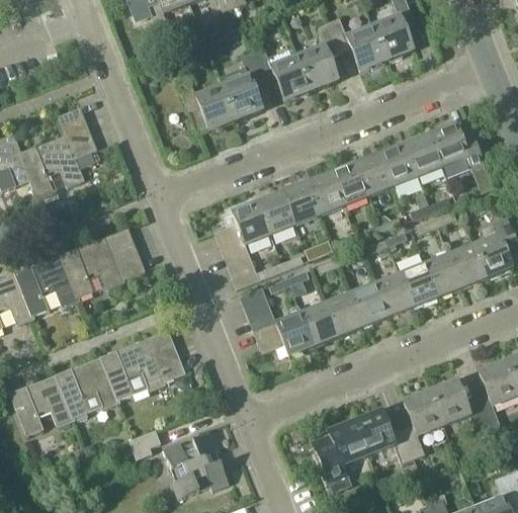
[(158,0),(159,2),(148,6),(159,36),(171,31),(164,13),(189,3),(188,0),(158,0)]
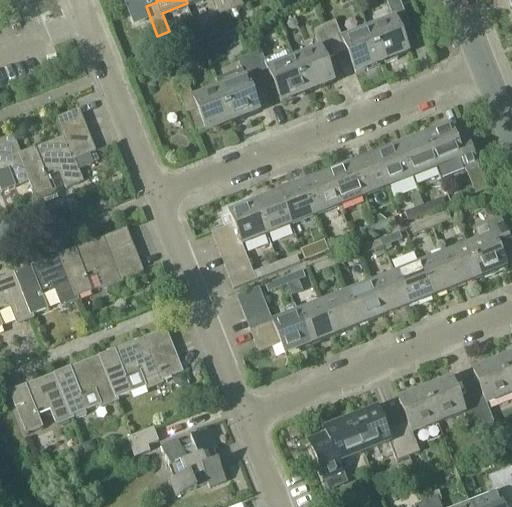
[(186,0),(187,3),(194,0),(215,0),(220,11),(223,10),(232,7),(229,0),(186,0)]
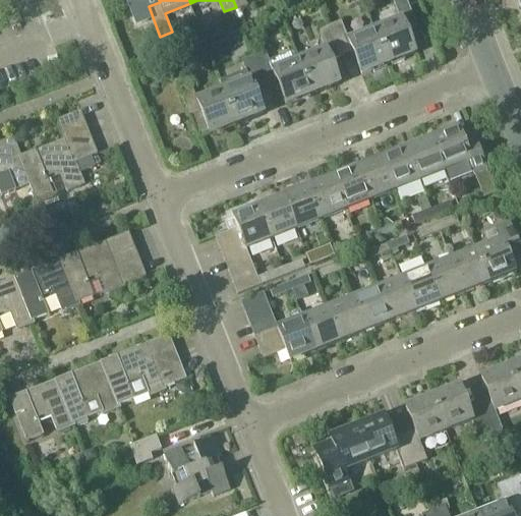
[(233,0),(236,7),(237,11),(239,14),(243,13),(240,5),(247,2),(246,0),(233,0)]
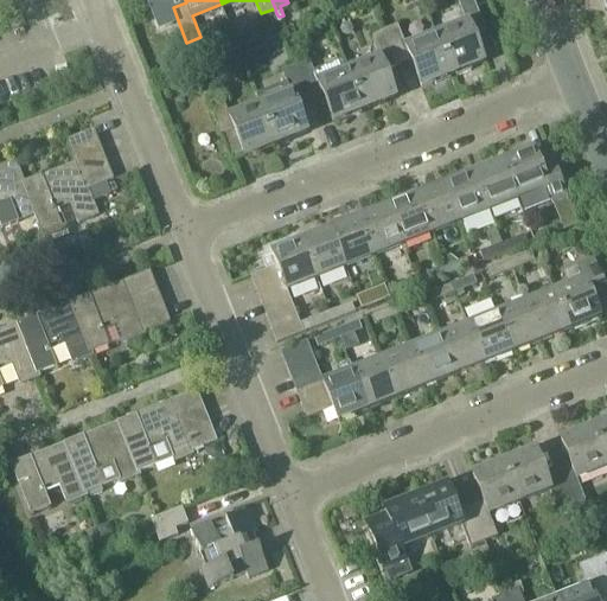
[(468,19),(438,31),(453,70),(455,69),(457,72),(472,66),(471,63),(484,58),(473,31),(486,26),(475,0),(460,0),(468,19)]
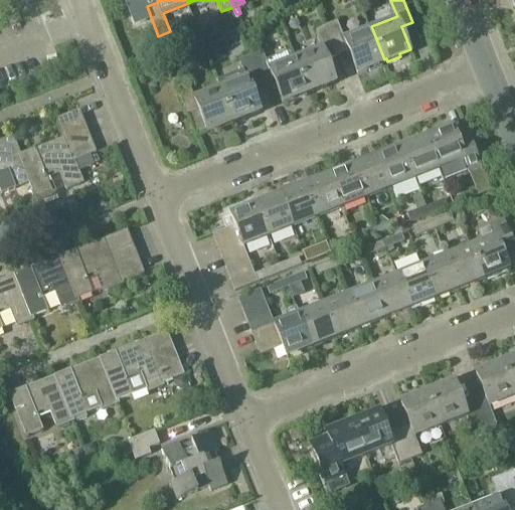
[(338,17),(326,22),(337,52),(349,47),(358,70),(368,65),(369,68),(382,63),(381,60),(384,59),(371,26),(345,36),(338,17)]
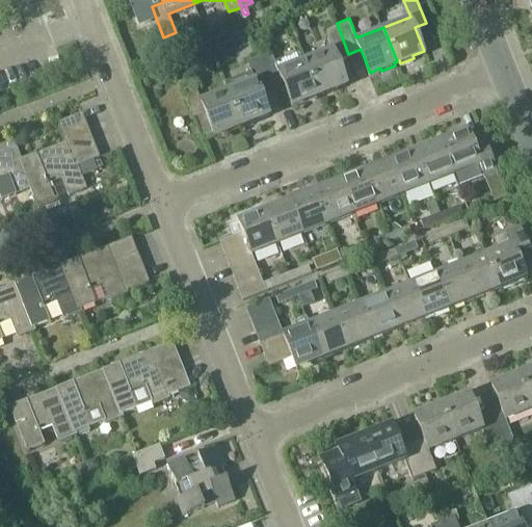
[(333,47),(306,58),(319,93),(322,91),(321,88),(334,84),(335,86),(346,81),(337,58),(348,54),(337,23),(324,27),(333,47)]
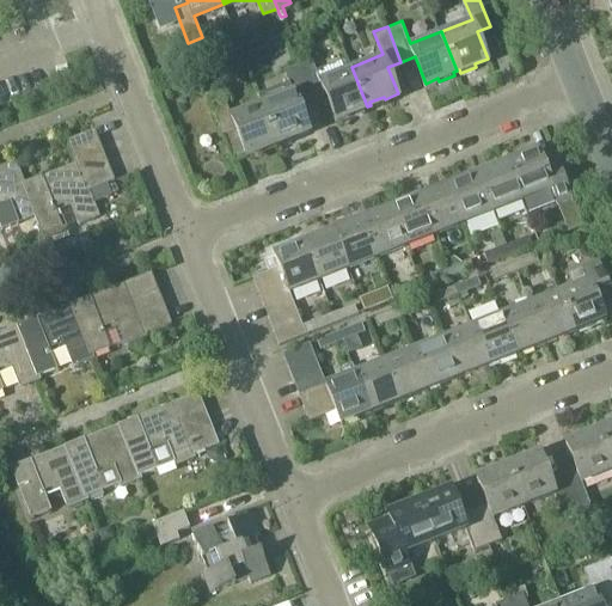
[(312,56),(298,62),(312,98),(326,92),(336,118),(350,114),(349,111),(363,105),(365,108),(367,106),(352,67),(322,78),(312,56)]
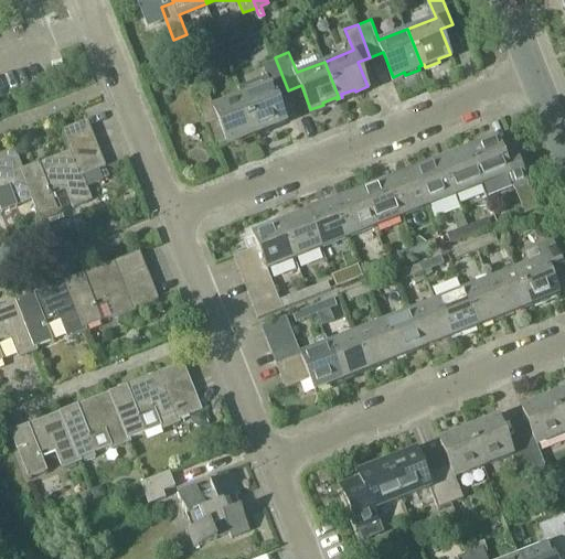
[(51,58),(55,70),(65,65),(61,55),(51,58)]
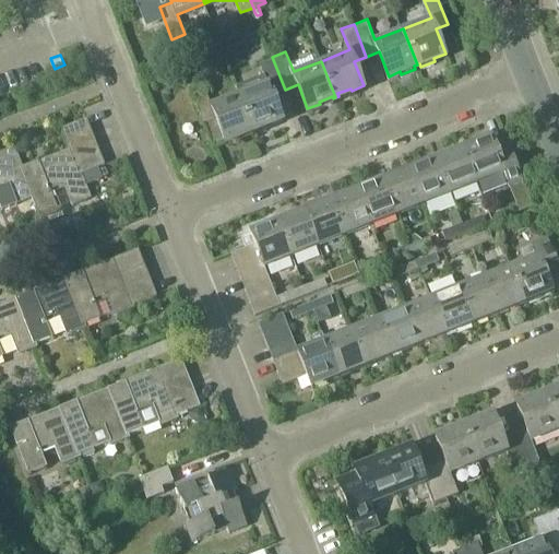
[(264,72),(236,83),(239,93),(253,130),(258,128),(257,126),(270,120),(271,122),(283,118),(273,94),(285,90),(272,57),(260,61),(264,72)]
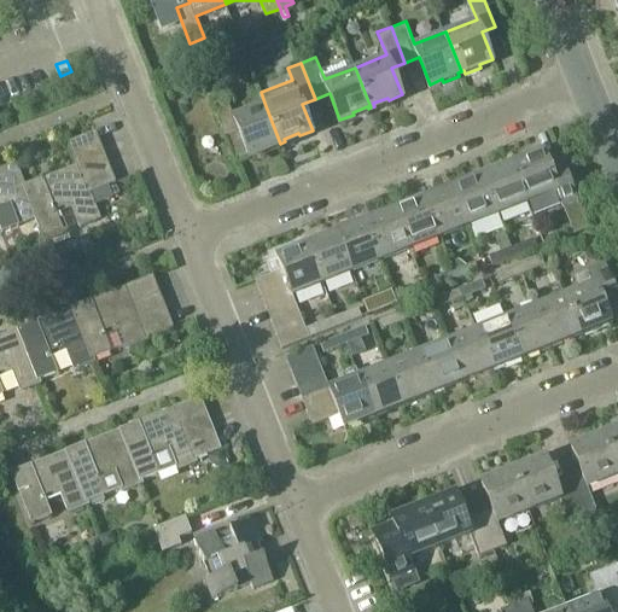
[(226,92),(211,98),(226,134),(239,128),(250,156),(263,151),(262,147),(277,141),(278,145),(280,144),(264,103),(234,115),(226,92)]
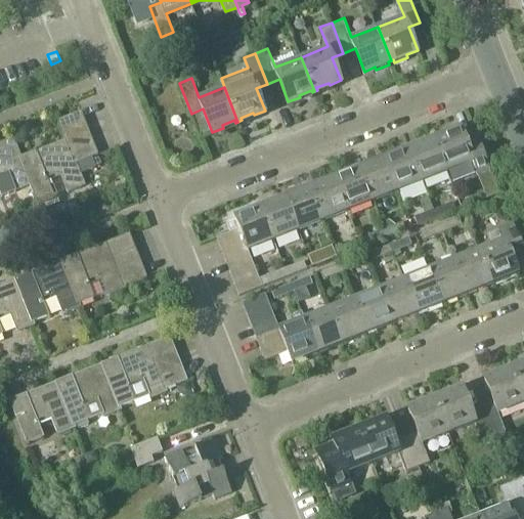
[(57,117),(61,128),(86,119),(81,107),(57,117)]
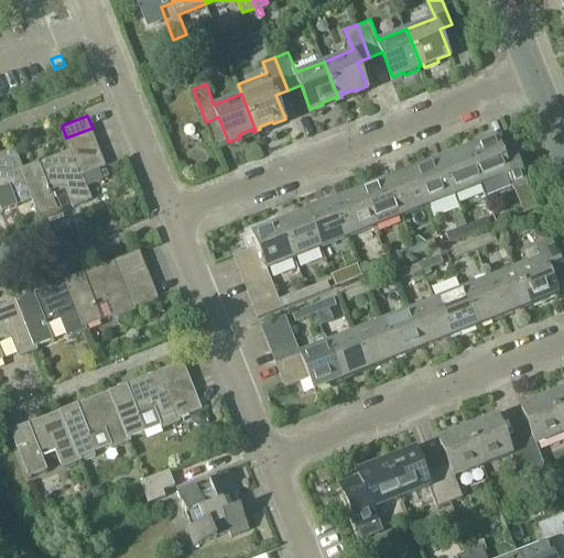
[(66,138),(71,149),(97,139),(93,128),(66,138)]
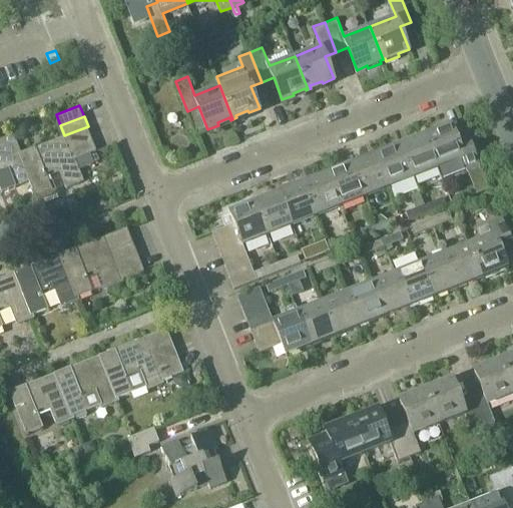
[(451,122),(425,132),(438,164),(462,154),(467,168),(479,163),(466,130),(462,131),(461,128),(454,131),(451,122)]
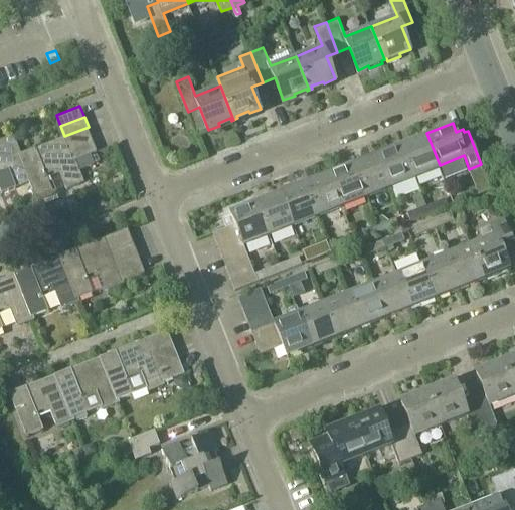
[(64,136),(68,146),(92,137),(89,127),(64,136)]
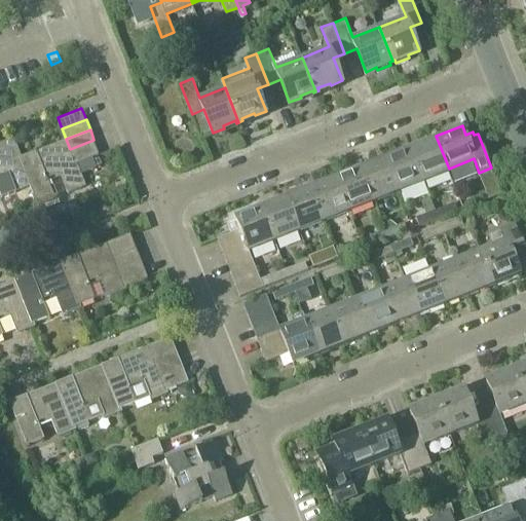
[(436,136),(412,146),(424,178),(449,169),(436,136)]
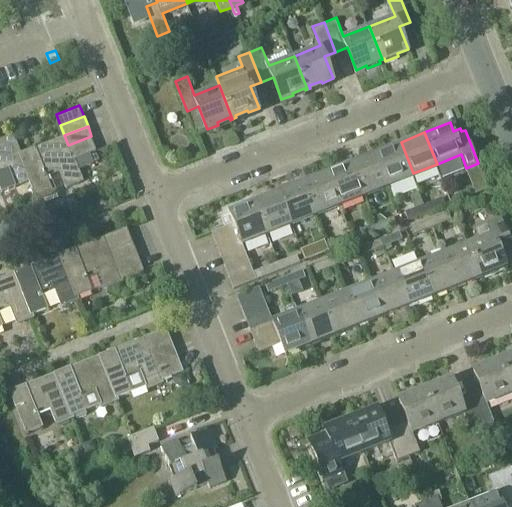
[(0,187),(1,189),(15,184),(15,182),(28,177),(29,176),(19,151),(20,150),(13,134),(0,138),(0,187)]
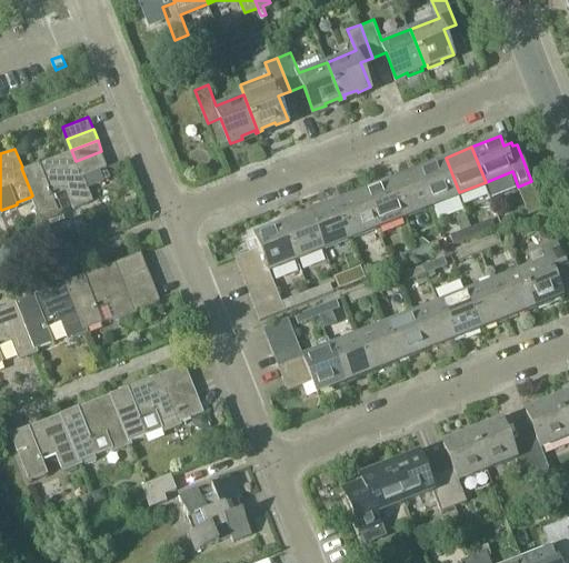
[(22,167),(21,168),(32,195),(31,197),(39,215),(40,214),(41,220),(63,211),(57,194),(53,197),(52,193),(67,188),(73,204),(91,197),(87,184),(83,173),(80,174),(76,161),(71,150),(40,162),(40,160),(22,167)]
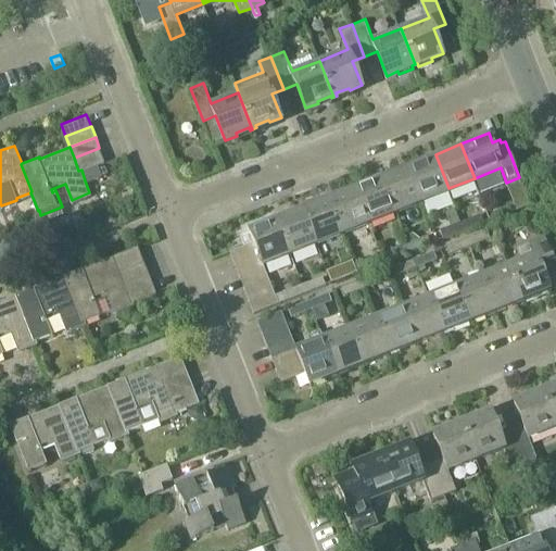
[(104,161),(99,148),(74,158),(78,171),(81,170),(98,164),(104,161)]
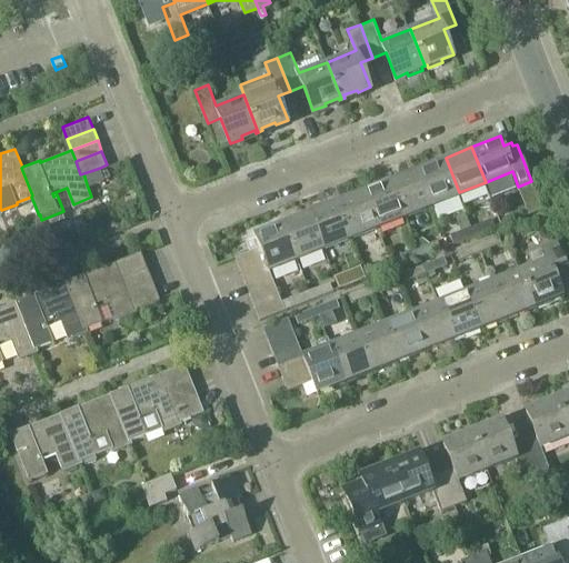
[(446,158),(417,169),(431,203),(459,192),(446,158)]
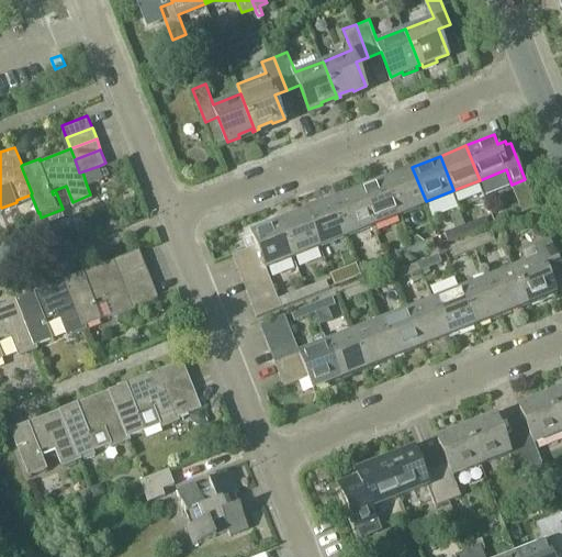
[(100,168),(99,166),(82,171),(86,182),(103,176),(102,174),(101,171),(100,169),(100,168)]
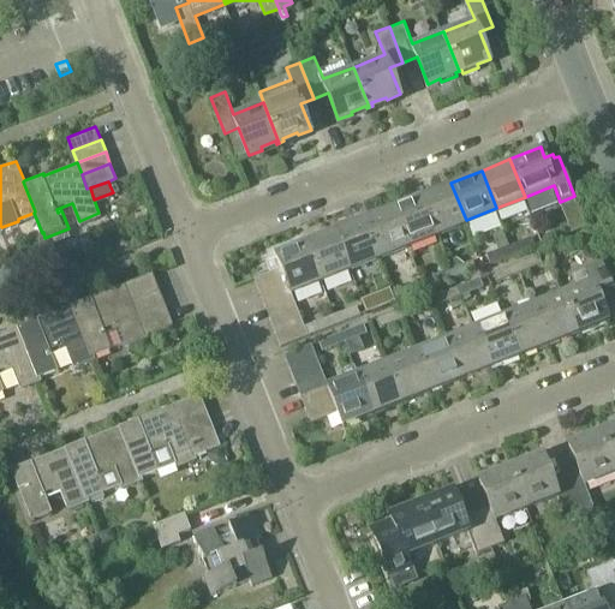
[(451,183),(422,193),(436,232),(466,220),(451,183)]
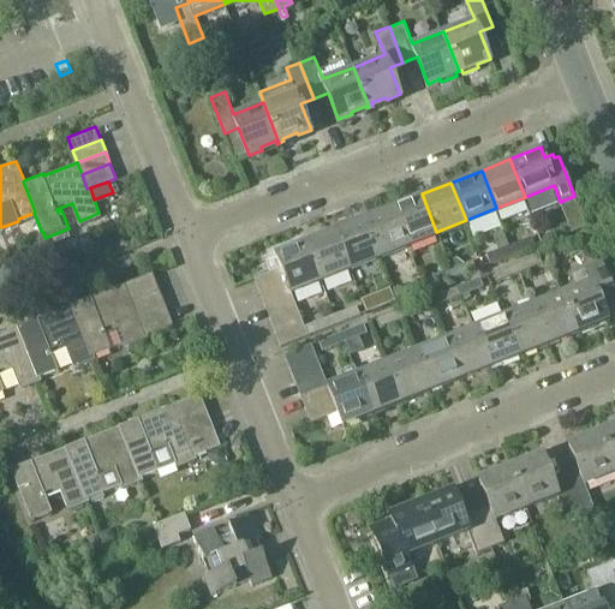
[(422,193),(393,206),(407,244),(436,232),(422,193)]
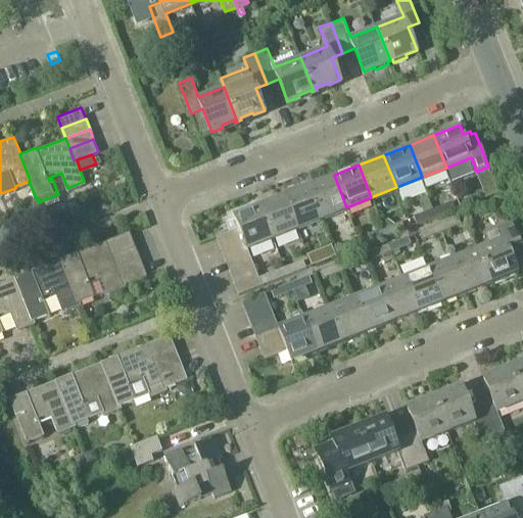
[(334,175),(308,185),(322,217),(346,207),(334,175)]
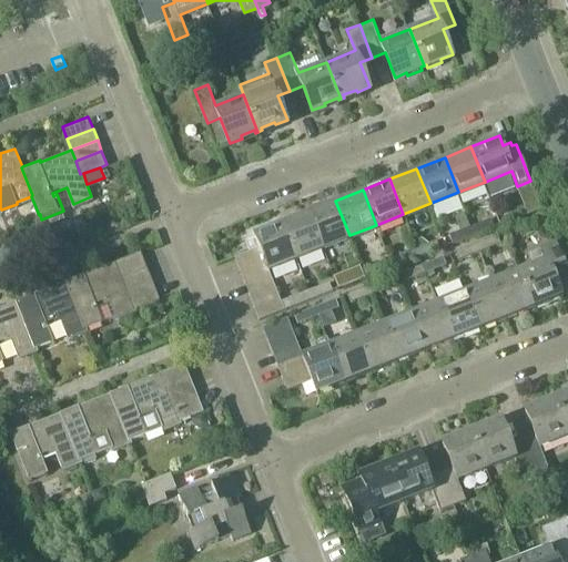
[(324,197),(306,204),(310,211),(308,211),(323,246),(350,235),(335,201),(327,204),(324,197)]
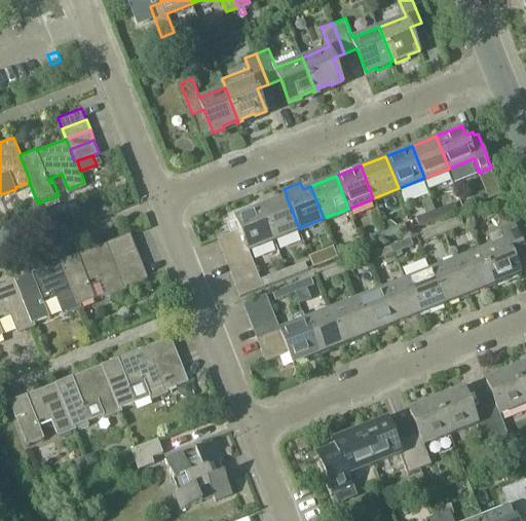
[(470,202),(489,194),(486,187),(467,194),(470,202)]
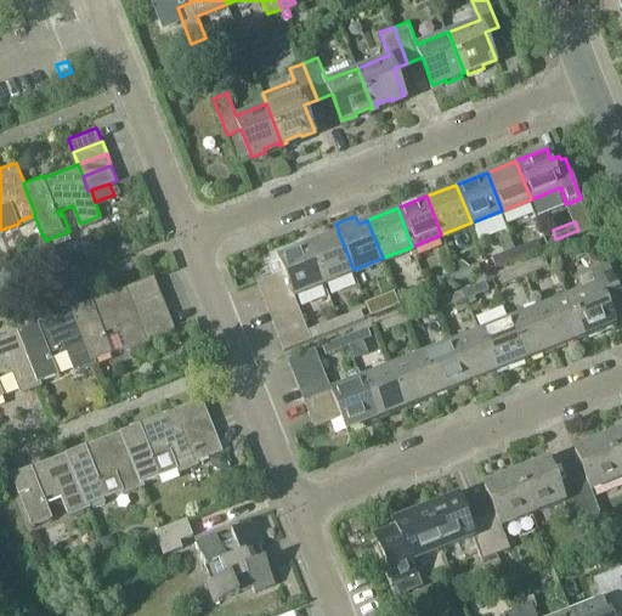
[(338,231),(307,243),(323,282),(354,270),(338,231)]
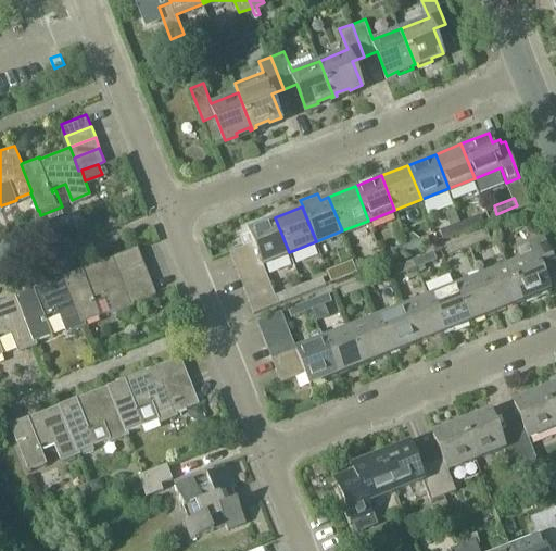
[(480,211),(460,220),(464,227),(483,220),(480,211)]
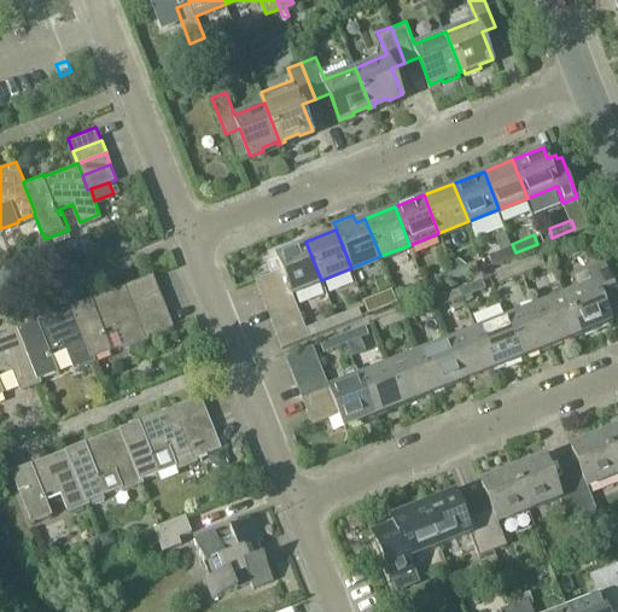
[(295,238),(275,246),(283,266),(289,279),(293,291),(321,280),(305,242),(297,245),(295,238)]
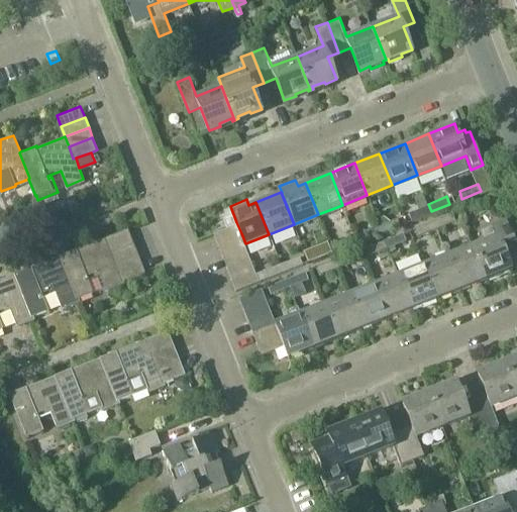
[(431,211),(428,204),(409,211),(412,218),(431,211)]
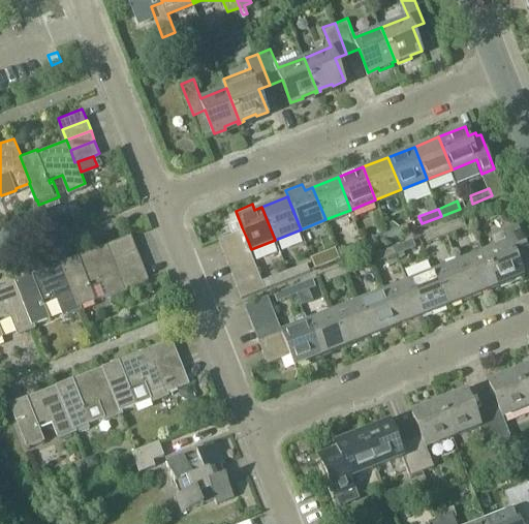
[(463,217),(444,224),(447,232),(466,224),(463,217)]
